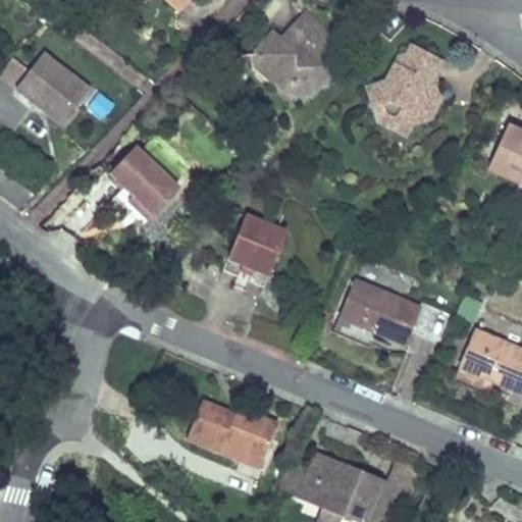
[(190,0),(172,0),(184,8),(190,0)]
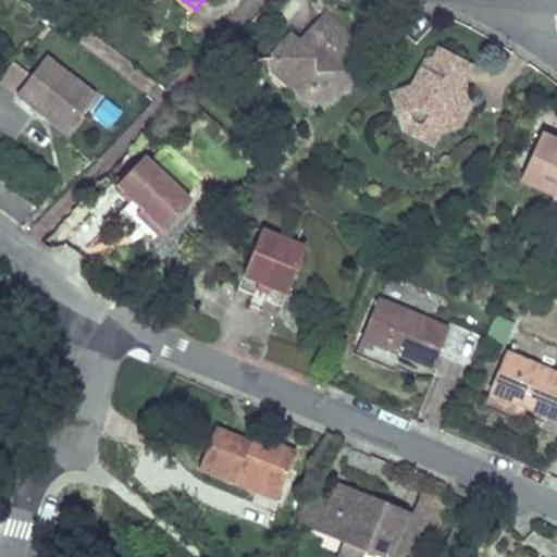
[(331,93),(359,61),(350,53),(361,40),(325,8),(309,26),(317,33),(307,44),(299,37),(291,29),(271,49),(270,67),(304,96),(319,98),(331,93)]
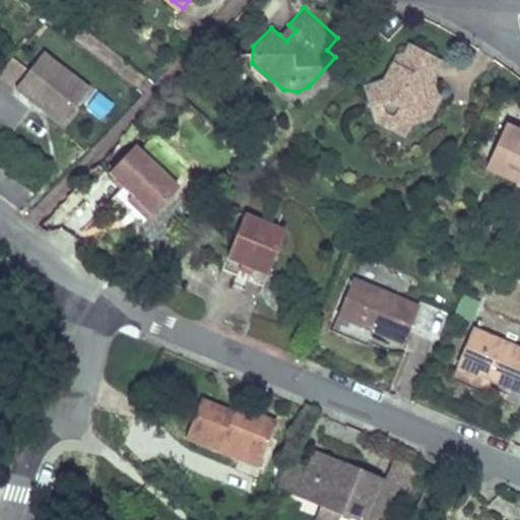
[(296,30),(288,24),(279,35),(286,41),(296,30)]
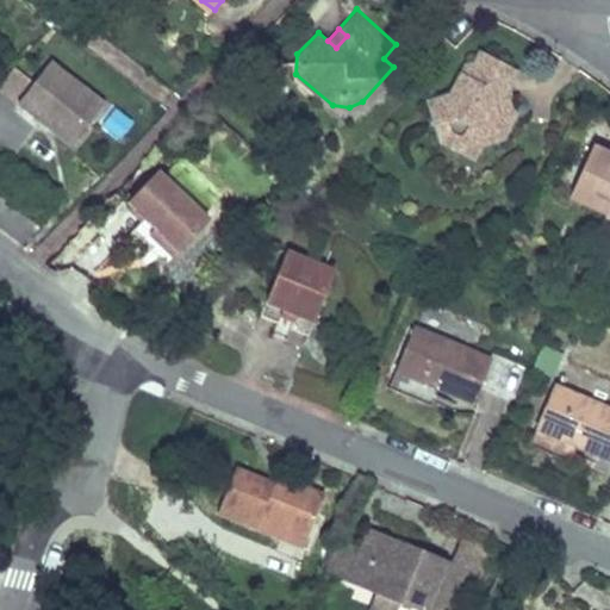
[(512,105),(509,82),(516,67),(479,47),(473,58),(462,61),(449,88),(425,97),(440,141),(455,148),(465,130),(486,141),(508,134),(520,109),(512,105)]
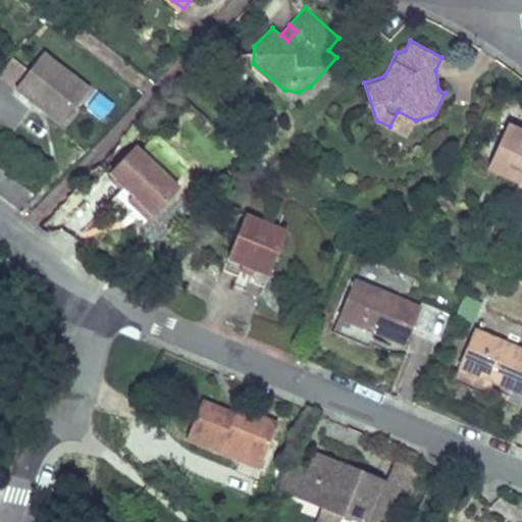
[(89,86),(42,50),(30,66),(14,85),(42,106),(49,97),(68,112),(89,86)]
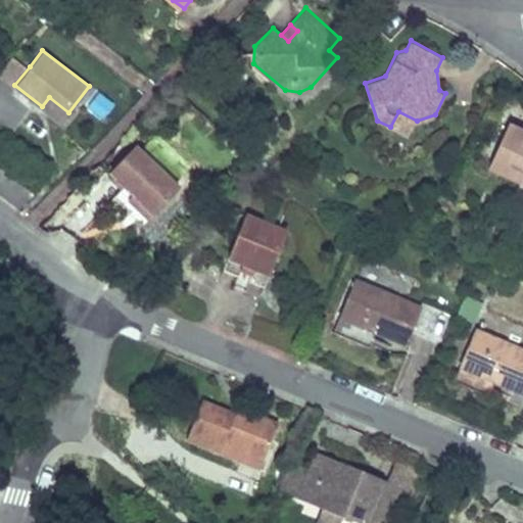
[(0,70),(0,74),(14,85),(30,66),(13,54),(0,70)]
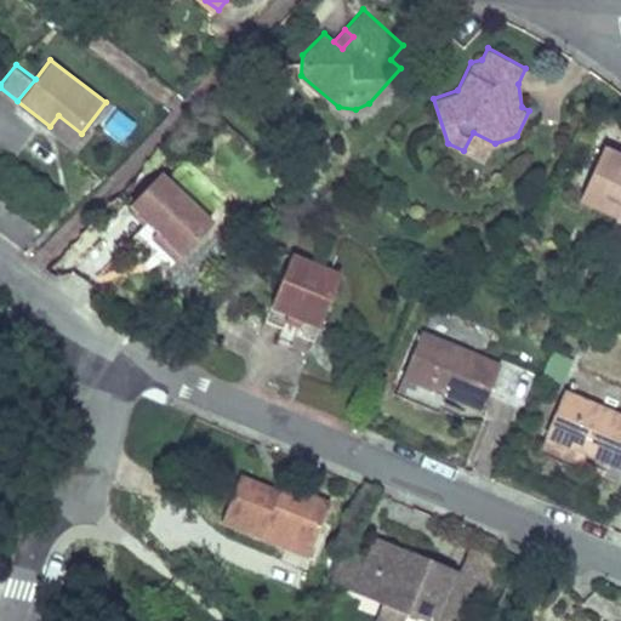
[(58,115),(50,126),(74,144),(81,134),(58,115)]
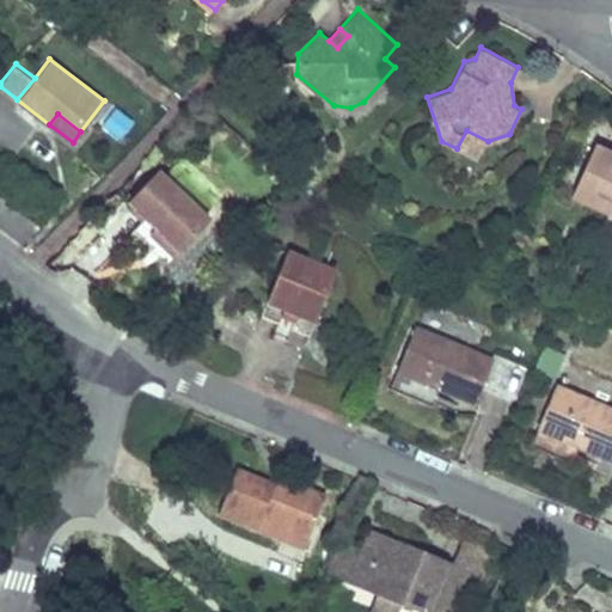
[(457,148),(478,159),(488,141),(466,130),(457,148)]
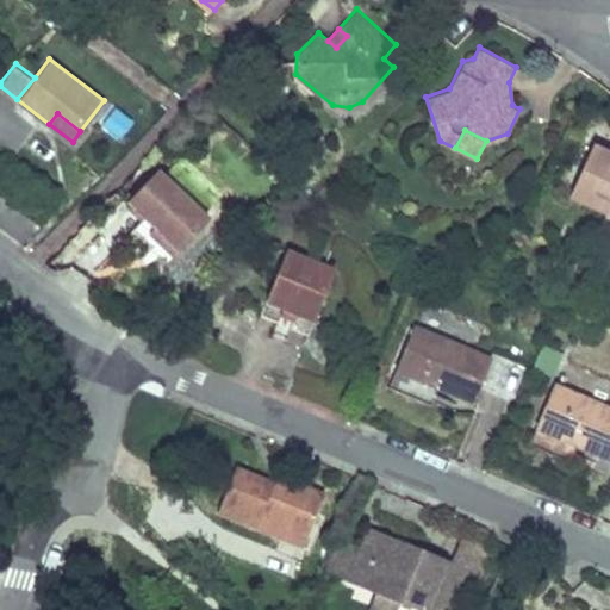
[(609,149),(591,141),(566,193),(603,211),(601,217),(609,222),(609,149)]
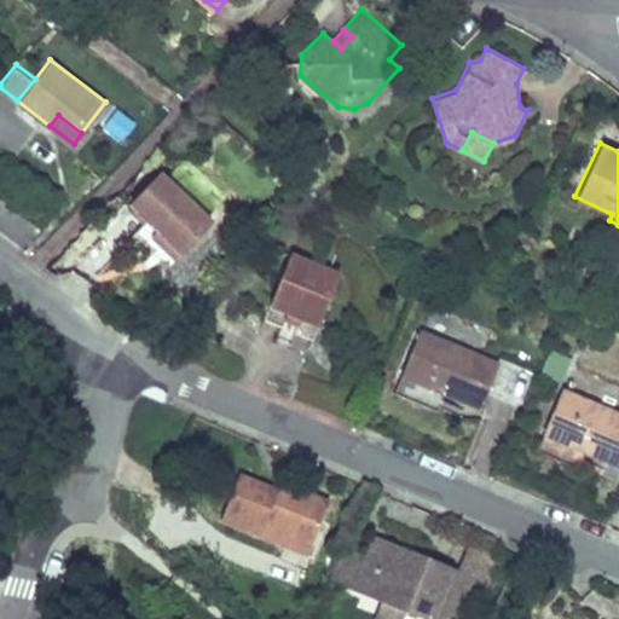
[(213,215),(161,169),(132,201),(156,221),(184,247),(213,215)]
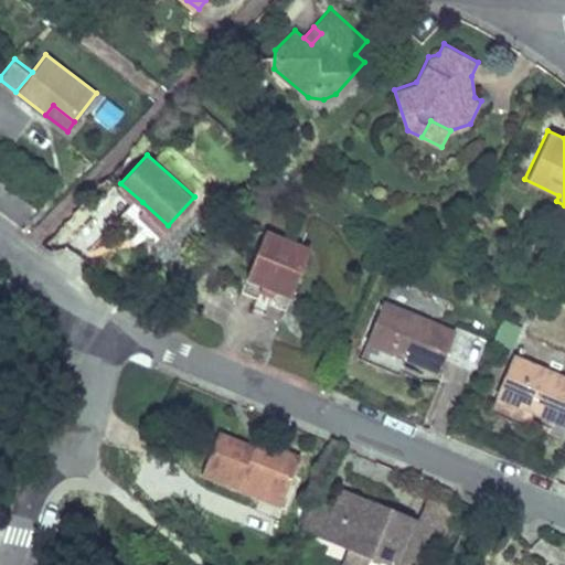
[(161,234),(168,225),(142,202),(135,211),(161,234)]
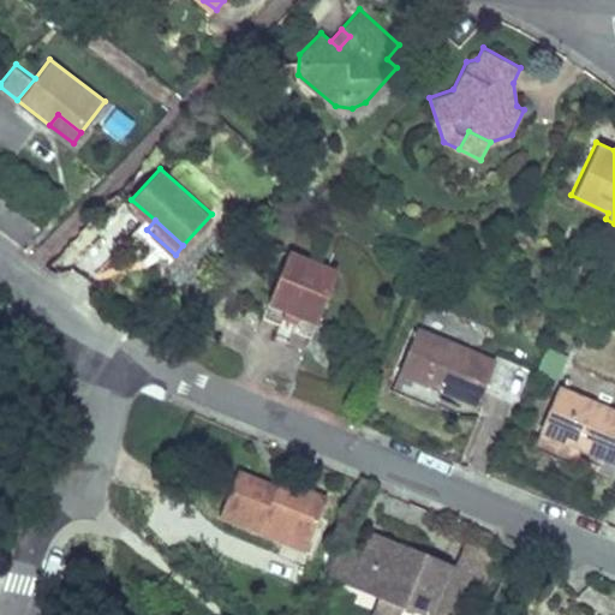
[(290,248),(262,316),(311,336),(339,267),(290,248)]
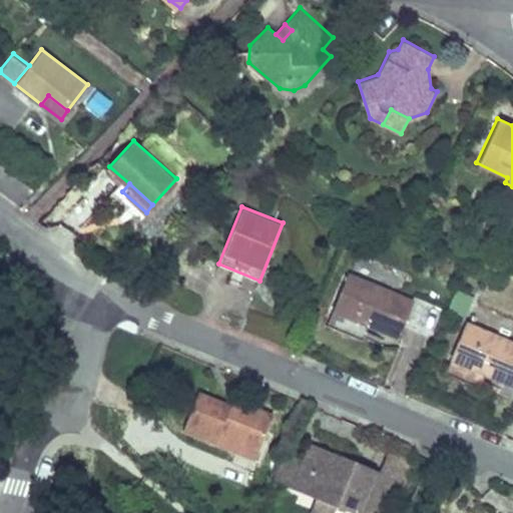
[(414,299),(349,272),(333,308),(370,323),(399,335),(414,299)]
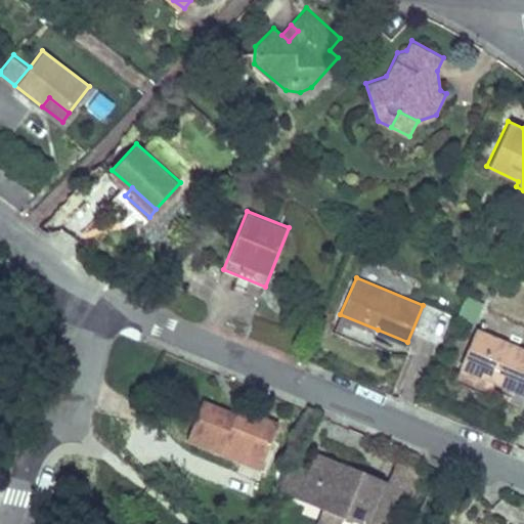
[(378,330),(340,314),(334,330),(372,345),(378,330)]
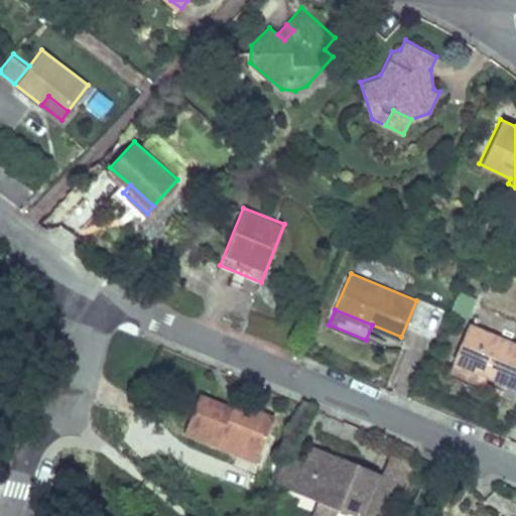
[(515,341),(470,323),(455,359),(469,365),(515,384),(515,341)]
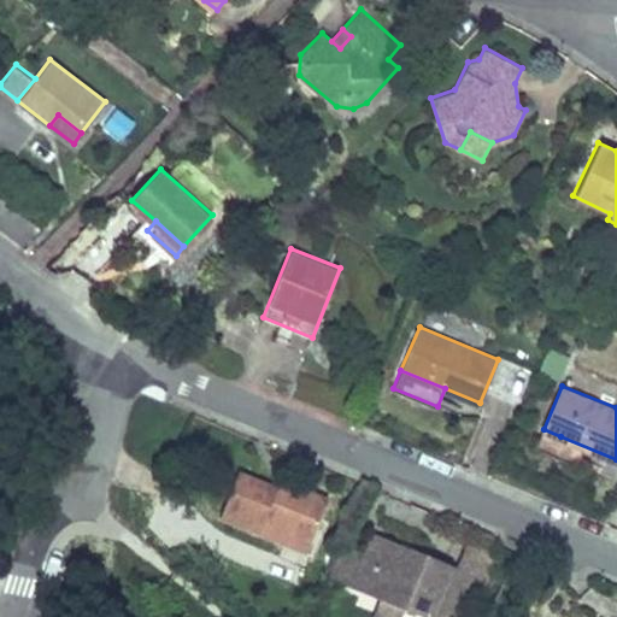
[(560,436),(544,429),(536,446),(553,453),(560,436)]
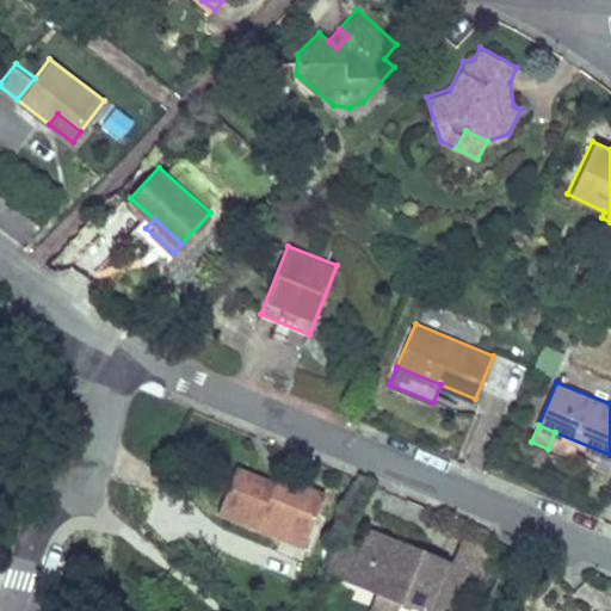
[(308,537),(325,494),(281,476),(277,486),(266,481),(234,469),(216,514),(282,539),(287,528),(308,537)]
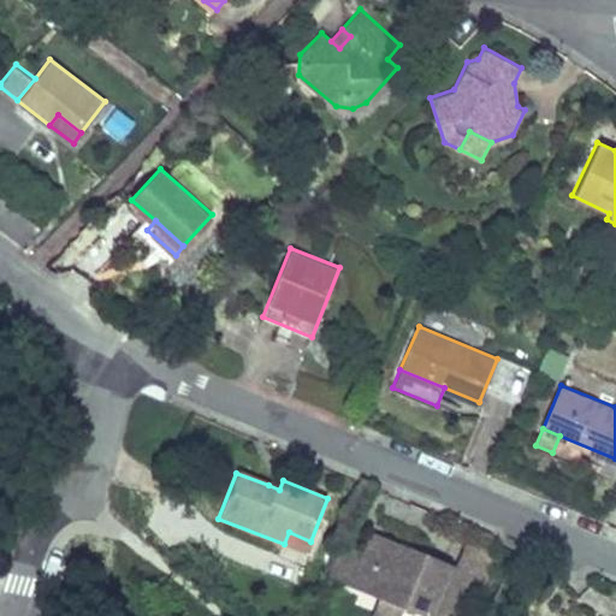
[(279,490),(283,480),(272,477),(268,485),(279,490)]
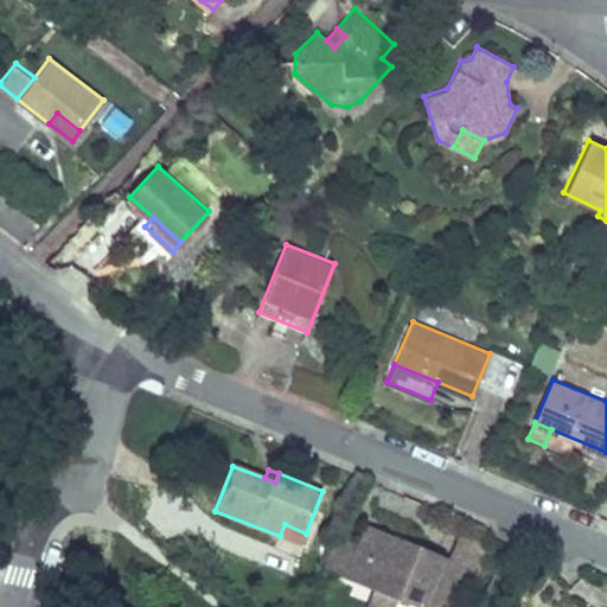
[(306,534),(285,524),(280,536),(302,545),(306,534)]
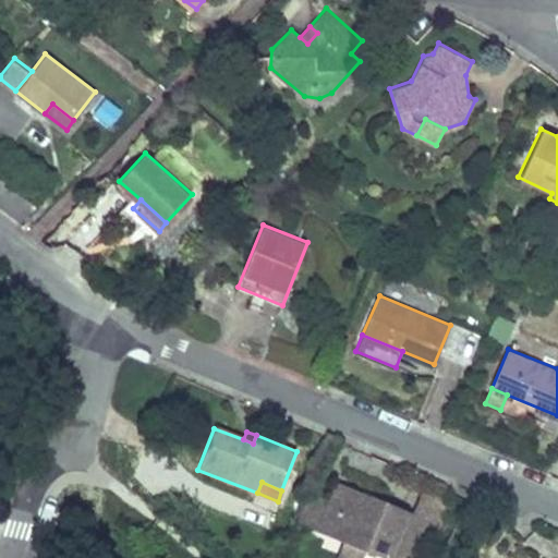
[(422,492),(412,517),(335,485),(327,504),(307,496),(298,520),(317,528),(316,531),(342,542),(335,557),(358,557),(362,549),(383,557),(409,557),(425,522),(439,528),(449,502),(422,492)]
